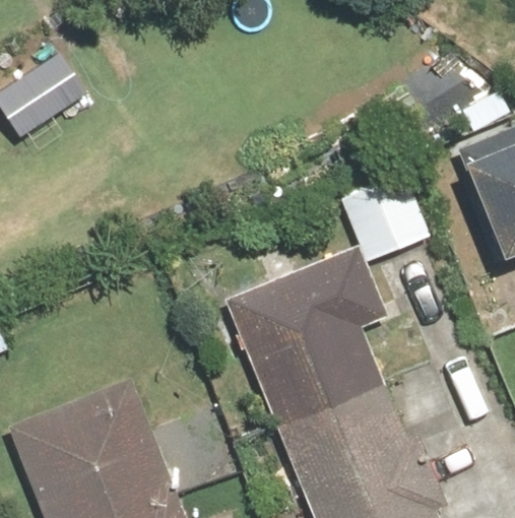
[(0,107),(10,123),(52,93),(27,58),(0,76),(0,107)]
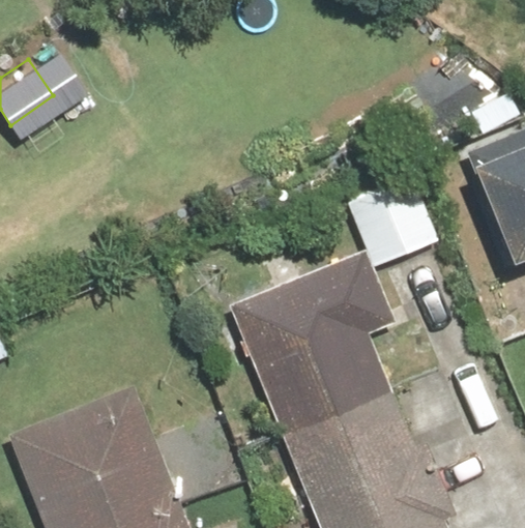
[(524,130),(462,157),(509,273),(524,266),(524,130)]
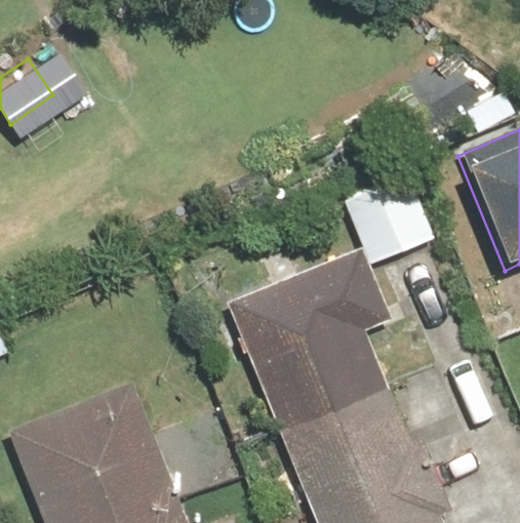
[(408,170),(343,196),(362,248),(369,266),(436,239),(408,170)]
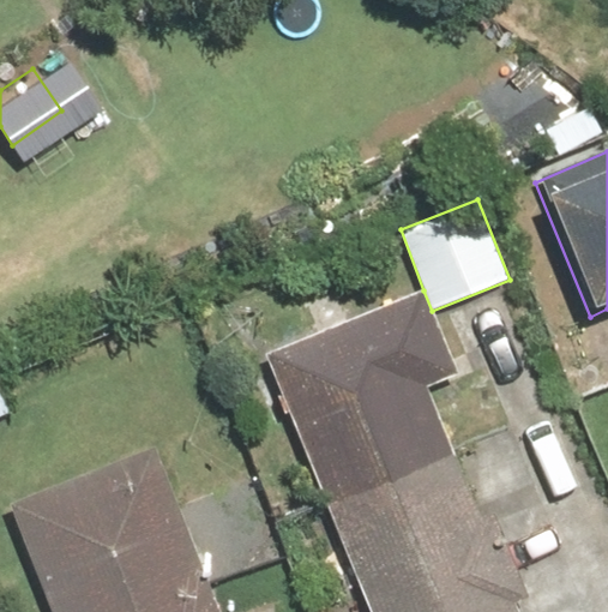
[(427,383),(456,372),(432,311),(423,291),(270,352),(372,611),(515,611),(513,607),(530,600),(494,510),(480,516),(427,383)]
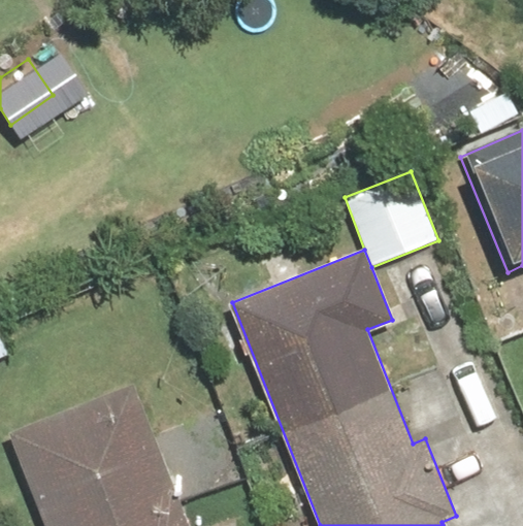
[(42,525),(185,525),(130,385),(6,433),(42,525)]
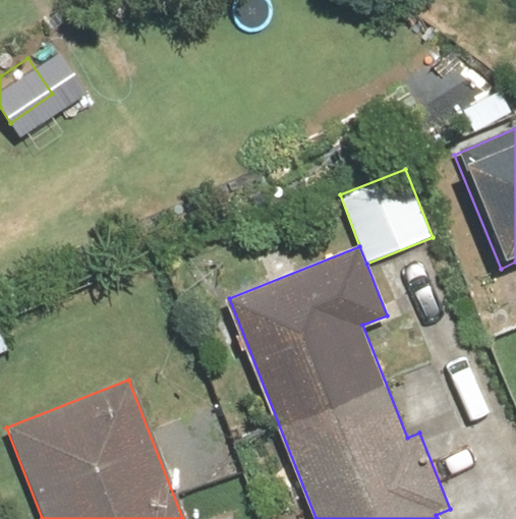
All buildings are outlined.
